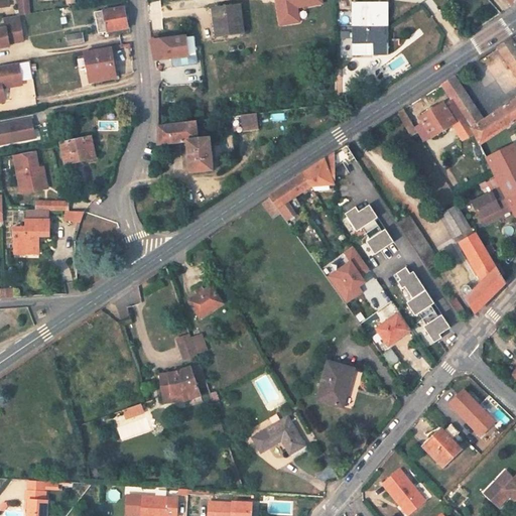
[(0,0),(0,8),(10,6),(9,0),(0,0)]
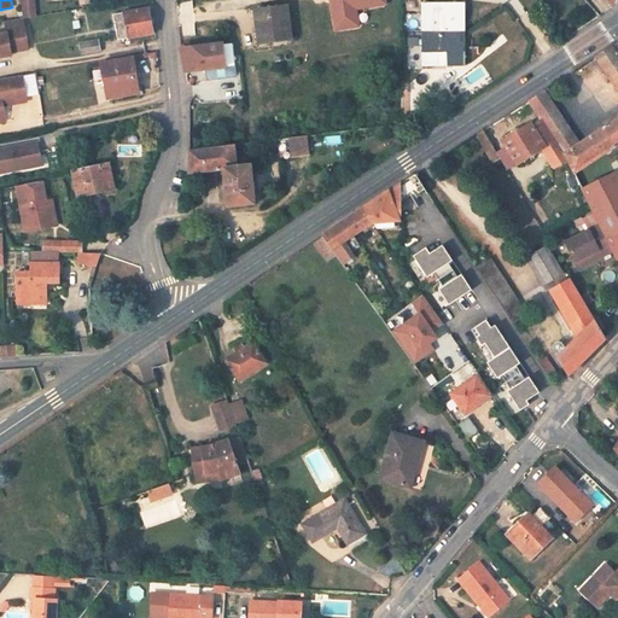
[(24,0),(27,18),(39,16),(36,0),(24,0)]
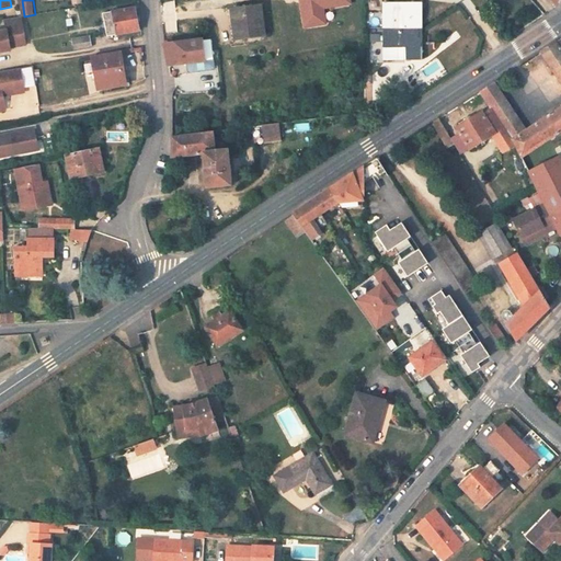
[(300,0),(306,29),(327,25),(324,9),(351,4),(348,0),(300,0)]
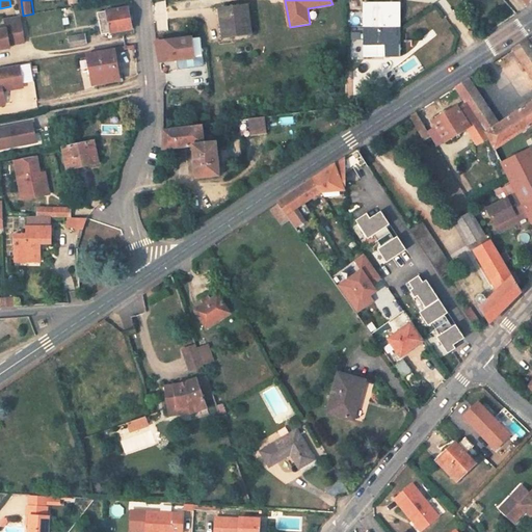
[(364,3),(364,27),(378,27),(378,29),(399,29),(399,3),(364,3)]
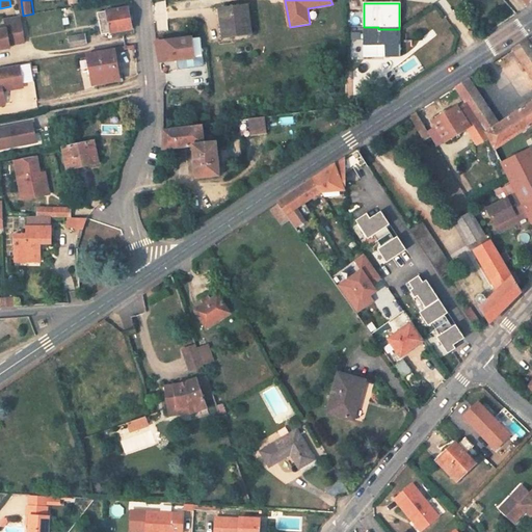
[(253,34),(248,5),(223,8),(225,27),(227,27),(228,36),(253,34)]
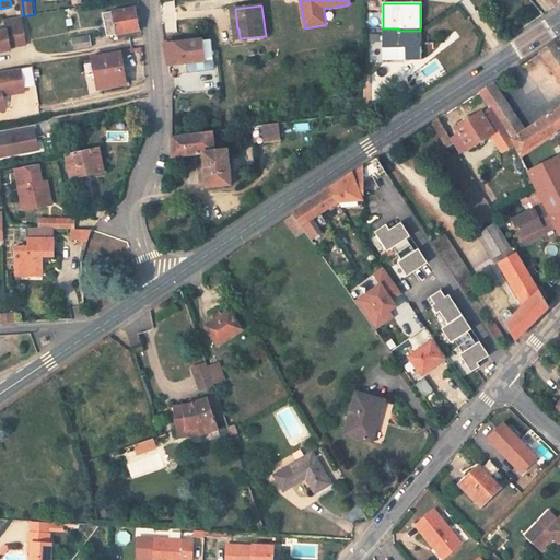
[(135,9),(104,14),(108,36),(139,30),(135,9)]
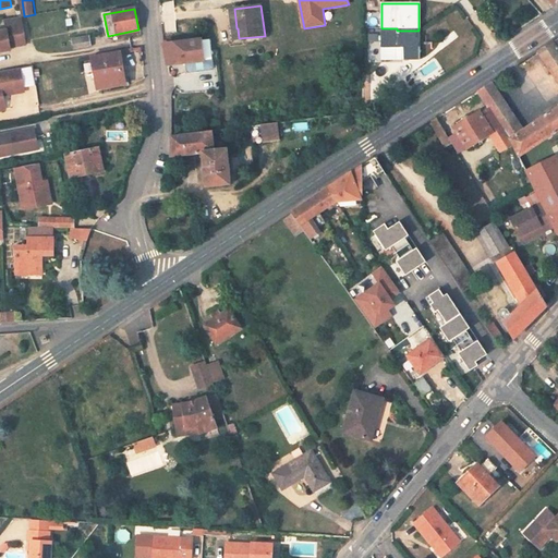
[(11,48),(27,45),(24,23),(7,25),(8,31),(0,31),(0,51),(11,50),(11,48)]
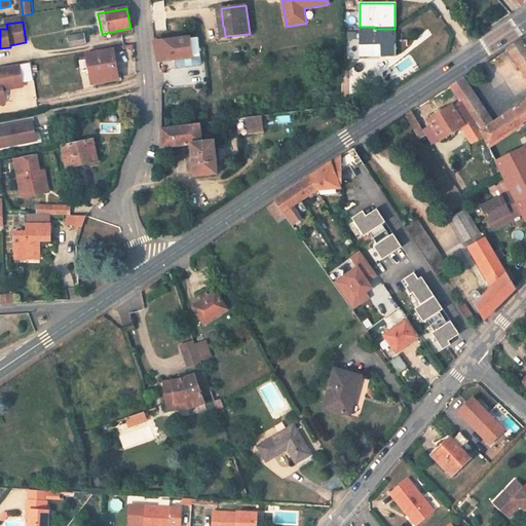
[(360,27),(360,57),(396,55),(395,29),(374,29),(374,27),(360,27)]
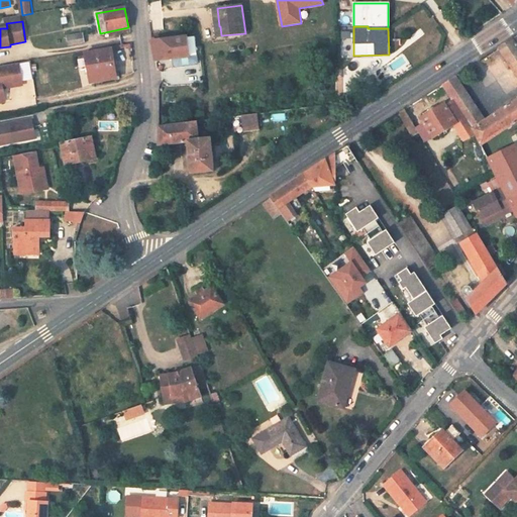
[(82,34),(67,36),(69,46),(84,43),(82,34)]
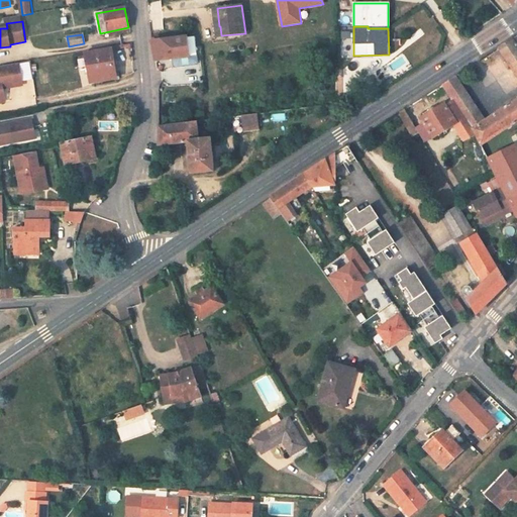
[(152,40),(156,61),(173,59),(174,66),(176,67),(197,65),(199,62),(198,55),(190,56),(187,36),(152,40)]
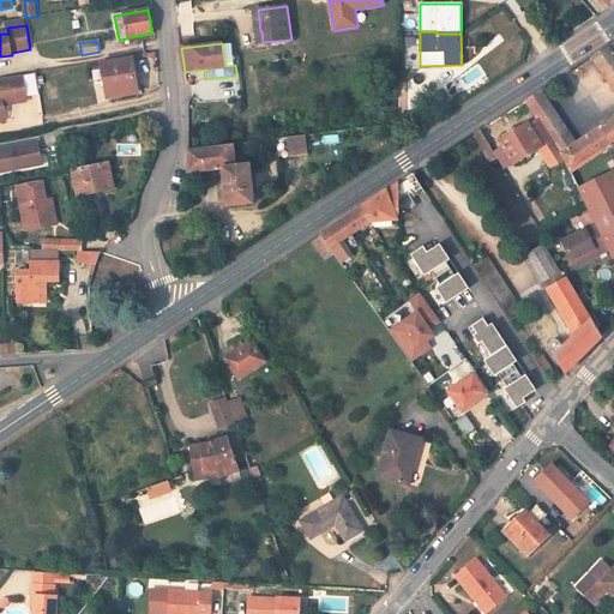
[(613,74),(613,54),(609,47),(596,55),(602,64),(599,66),(607,79),(613,74)]
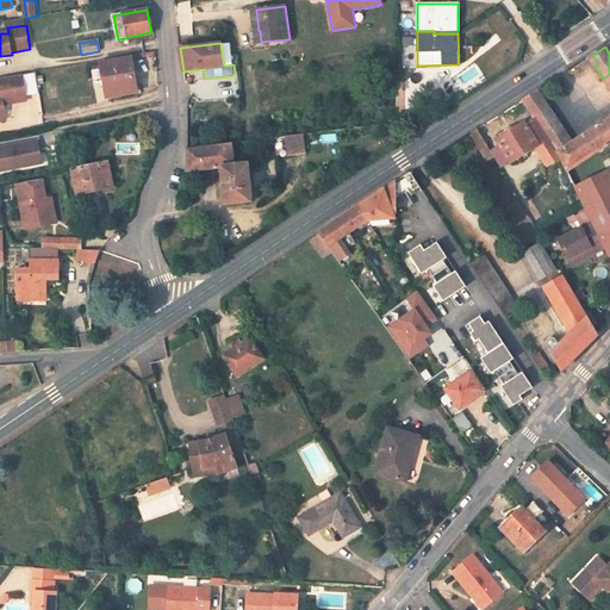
[(598,63),(592,55),(589,57),(595,66),(598,63)]
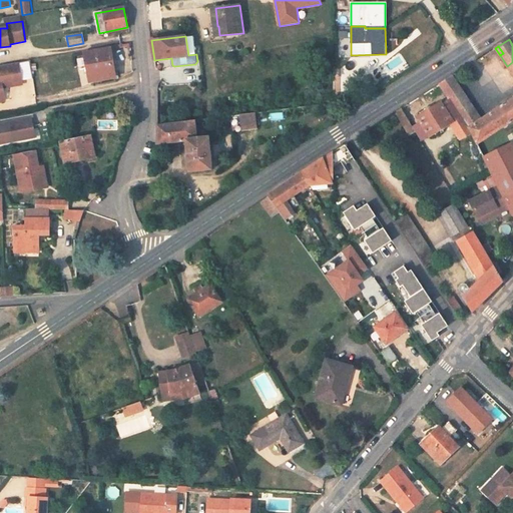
[(95,50),(87,51),(85,52),(87,62),(90,83),(95,82),(115,78),(110,47),(95,50)]
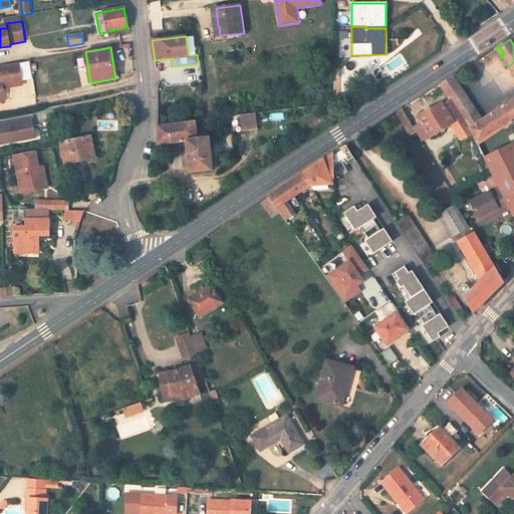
[(1,77),(0,77),(0,101),(5,101),(3,88),(14,86),(14,82),(22,81),(19,63),(0,65),(0,73),(1,73),(1,77)]
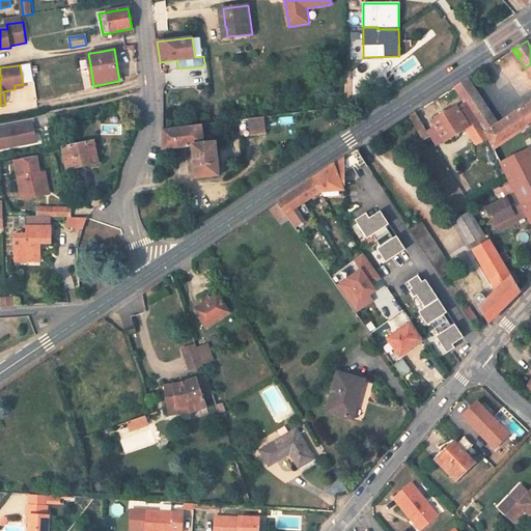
[(482,130),(484,133),(498,123),(475,89),(474,89),(467,80),(454,88),(466,104),(474,116),(482,130)]
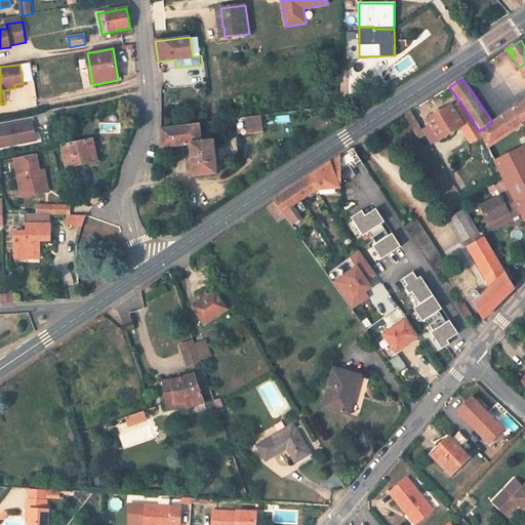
[(488,149),(516,130),(524,124),(524,101),(492,122),(479,131),(488,149)]
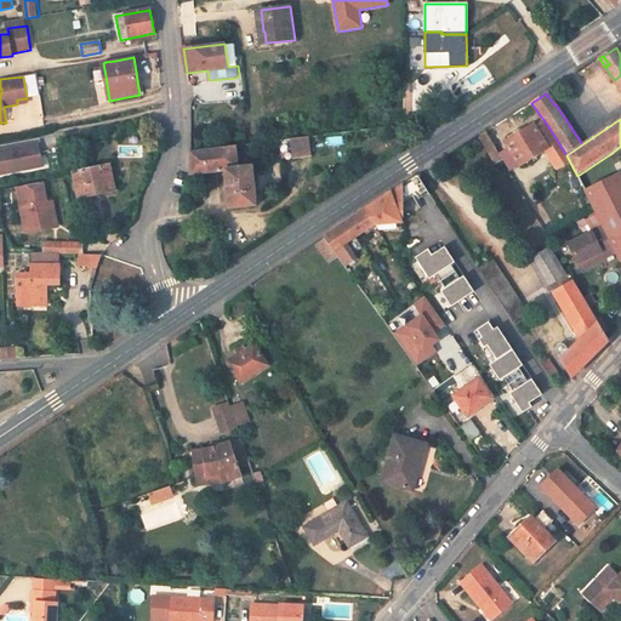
[(554,136),(545,121),(535,127),(533,125),(506,142),(520,166),(547,149),(548,148),(545,142),(554,136)]
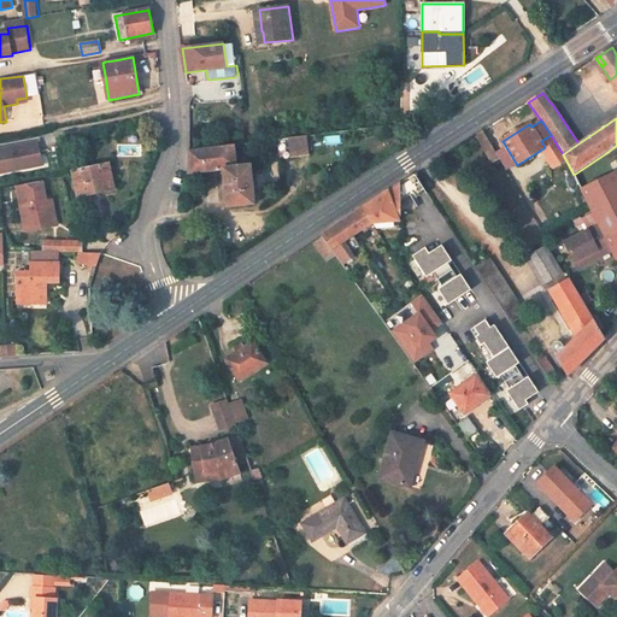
[(492,146),(483,131),(476,135),(485,151),(492,146)]
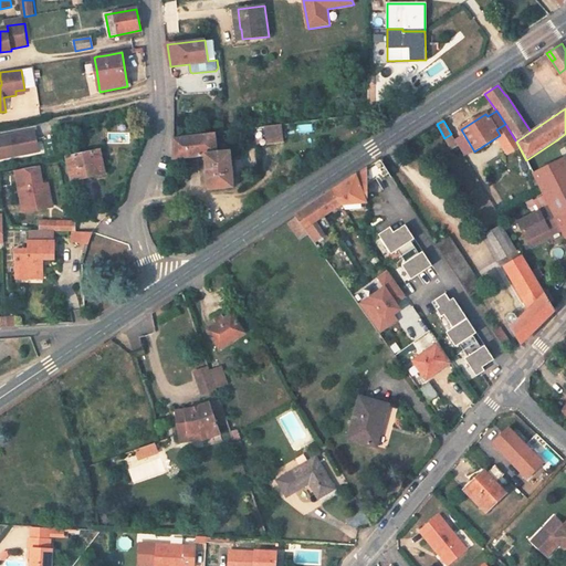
[(299,126),(301,134),(314,130),(312,123),(299,126)]
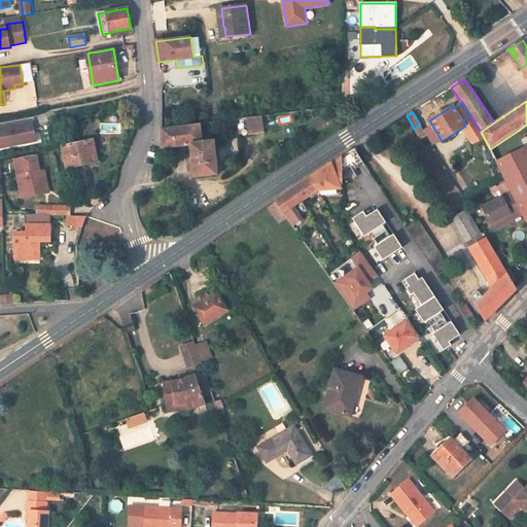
[(469,135),(479,129),(470,115),(462,120),(465,126),(464,127),(469,135)]
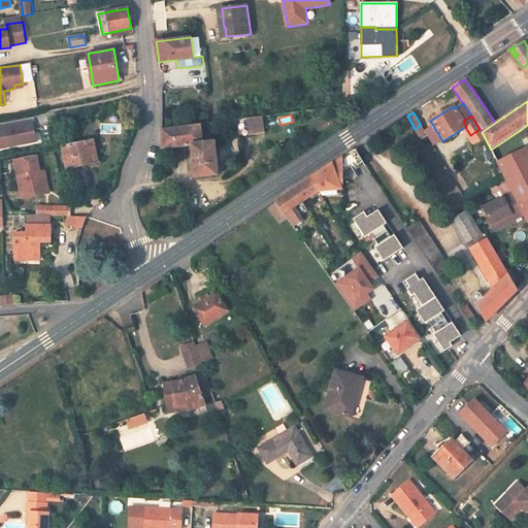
[(246,119),(249,135),(265,133),(263,117),(246,119)]
